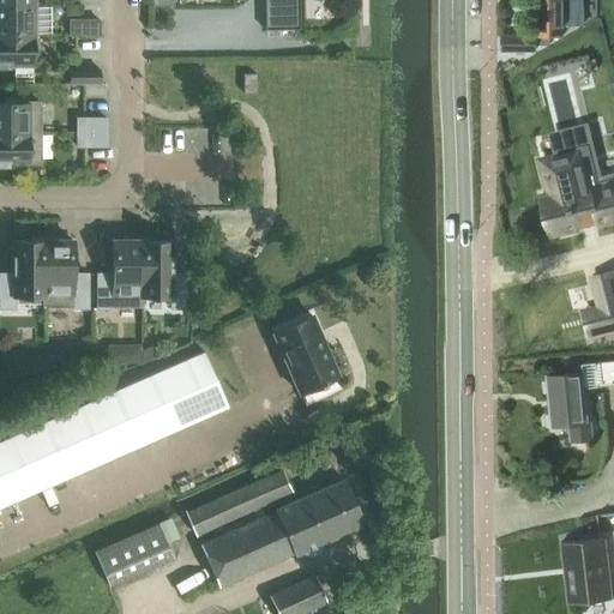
[(581,0),(533,0),(529,4),(529,12),(534,16),(534,34),(534,43),(535,43),(548,43),(548,35),(561,35),(561,23),(582,23),(581,0)]
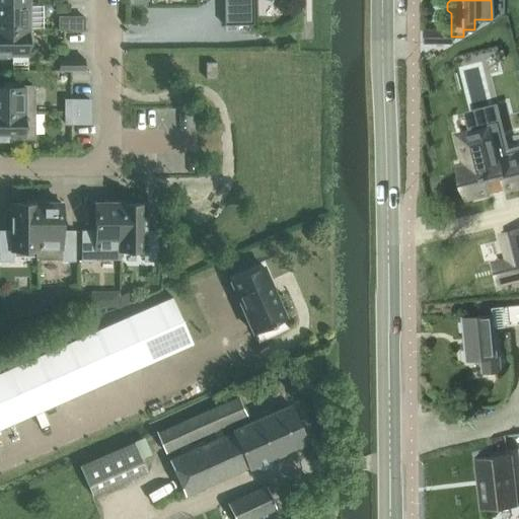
[(28,4),(0,4),(0,28),(28,29),(28,4)]
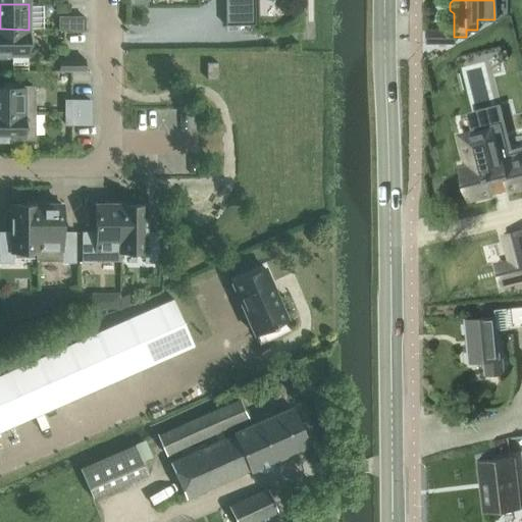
[(60,17),(60,30),(85,30),(85,17),(60,17)]
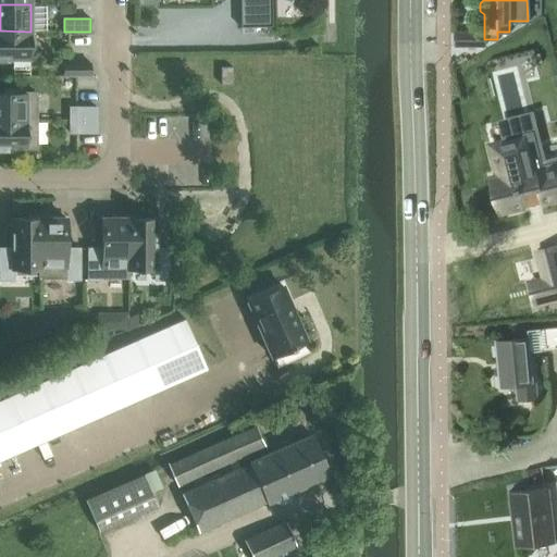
[(31,32),(0,31),(0,61),(14,62),(14,59),(31,59),(31,32)]
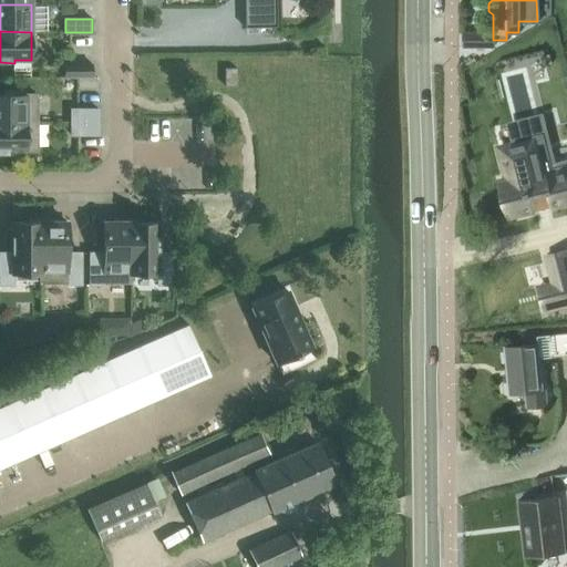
[(494,44),(494,40),(493,40),(493,31),(463,32),(463,45),(494,44)]
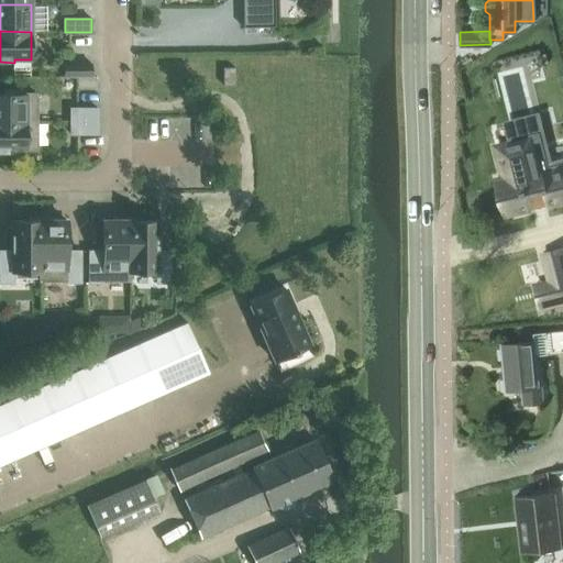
[(65,64),(65,77),(91,77),(91,64),(65,64)]
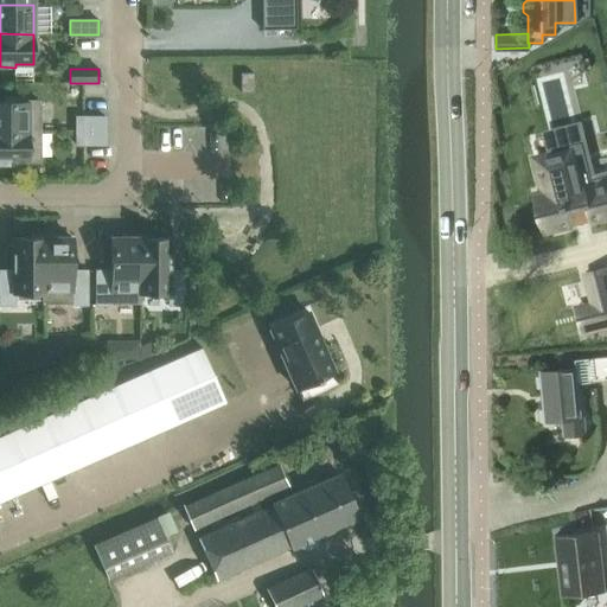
[(0,131),(40,131),(40,101),(23,101),(23,97),(5,97),(5,101),(0,101),(0,131)]
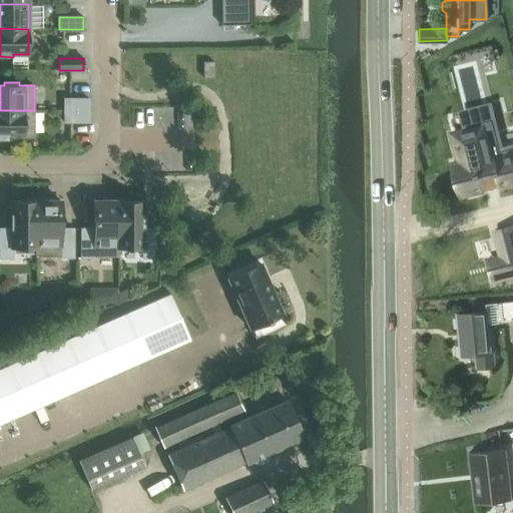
[(65,99),(65,110),(89,110),(89,99),(65,99)]
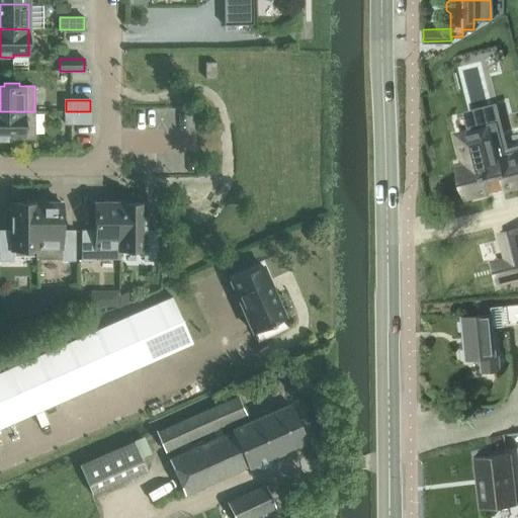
[(34,137),(34,111),(0,111),(0,140),(7,141),(7,137),(34,137)]
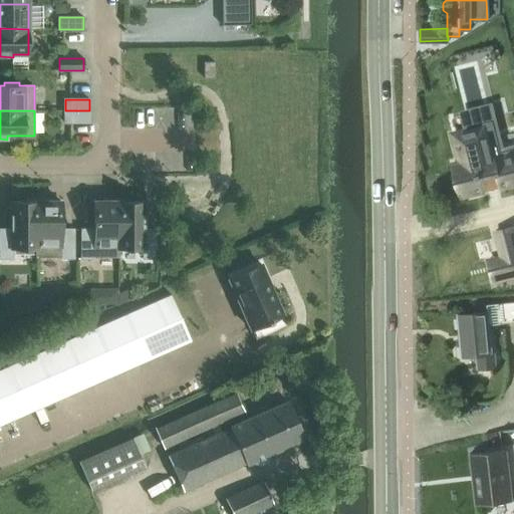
[(89,110),(65,110),(65,122),(89,122),(89,110)]
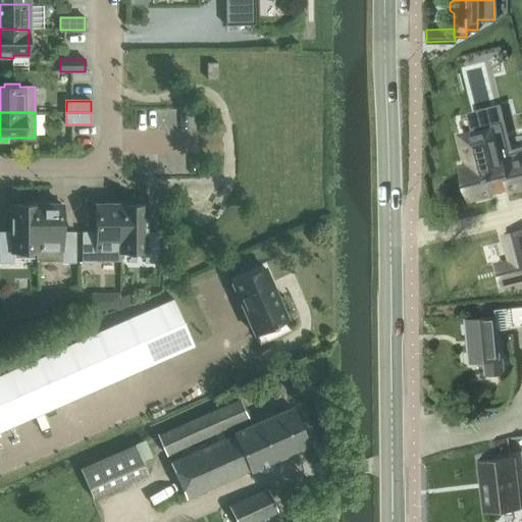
[(473,133),(453,138),(467,198),(504,189),(505,190),(521,186),(521,157),(520,149),(506,152),(499,120),(472,127),(473,133)]
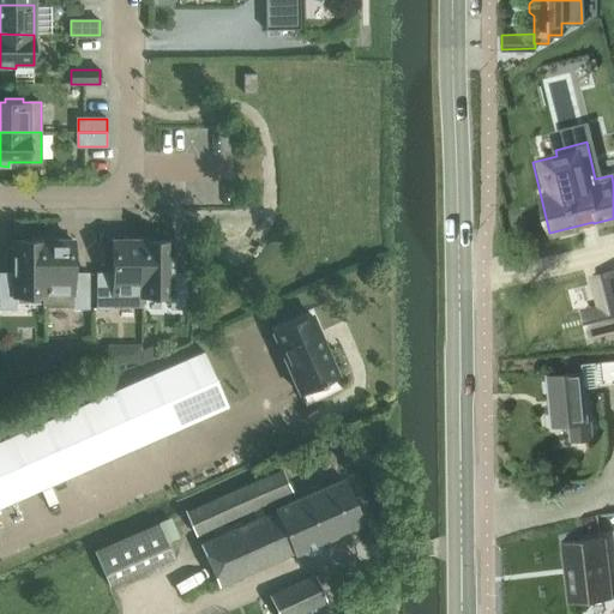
[(43,241),(43,298),(43,306),(73,306),(73,308),(88,308),(89,274),(73,274),(74,241),(61,241),(61,238),(43,238),(43,241)]
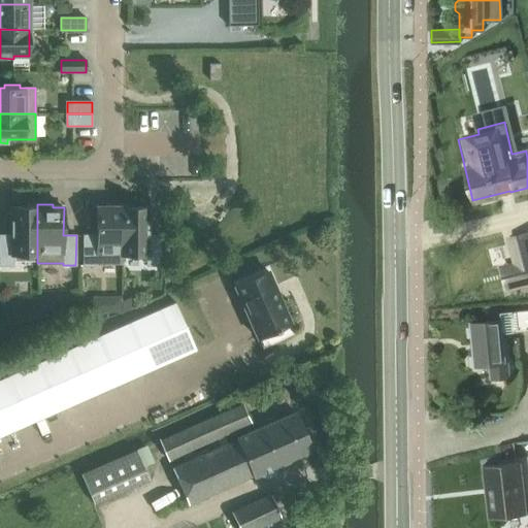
[(124,256),(124,207),(123,207),(123,204),(107,204),(107,207),(97,207),(97,235),(85,235),(85,265),(97,265),(97,263),(124,263),(124,256)]
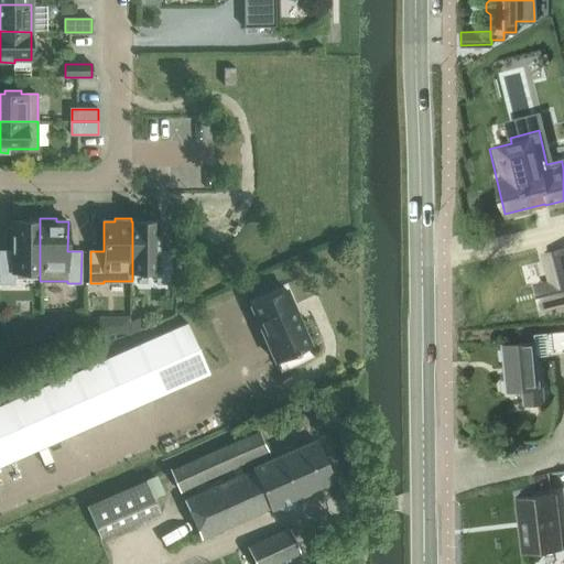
[(40,273),(40,221),(13,221),(13,251),(0,250),(0,282),(13,283),(13,272),(40,273)]
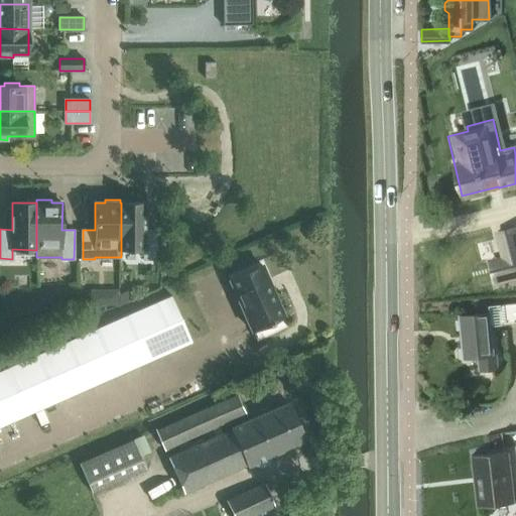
[(121,203),(121,250),(144,250),(144,259),(156,259),(156,230),(144,230),(144,203),(121,203)]
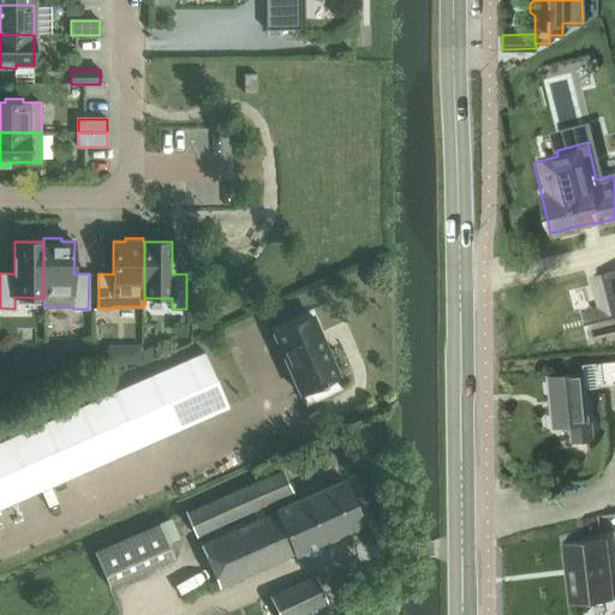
[(614,272),(614,270),(592,275),(601,308),(592,310),(598,332),(614,327),(614,272)]
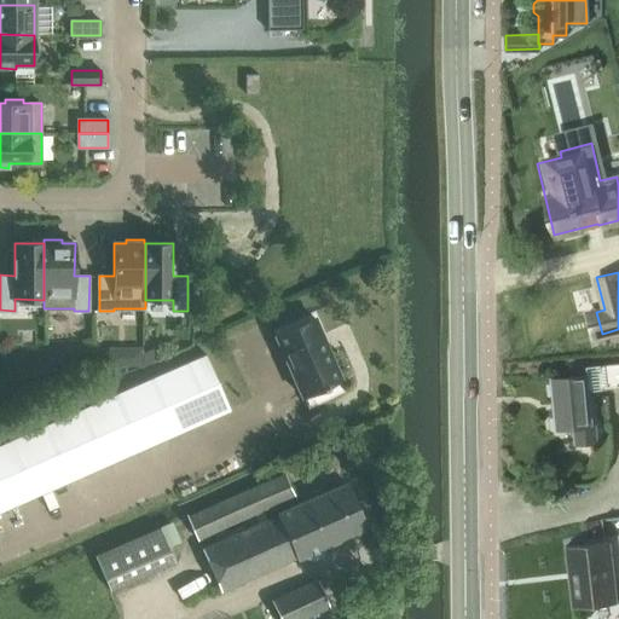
[(323,335),(314,318),(276,335),(302,397),(322,387),(323,389),(328,387),(328,386),(337,381),(318,337),(323,335)]
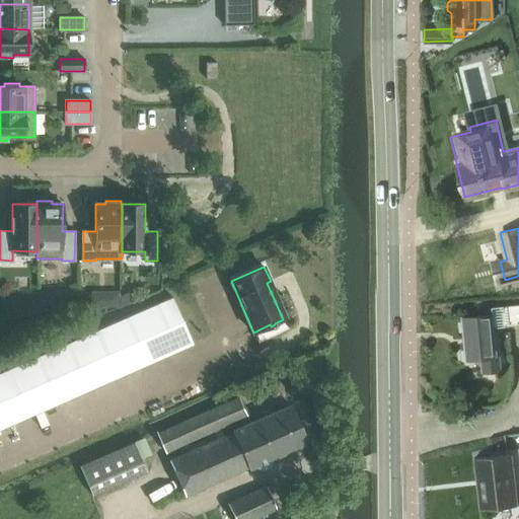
[(173,297),(0,372),(0,428),(194,344),(173,297)]
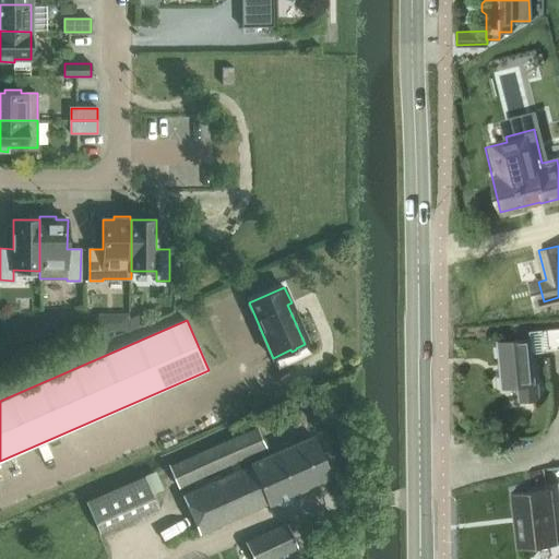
[(558,326),(527,330),(527,337),(496,341),(500,387),(515,385),(518,400),(537,397),(536,381),(532,382),(530,352),(558,347),(558,326)]
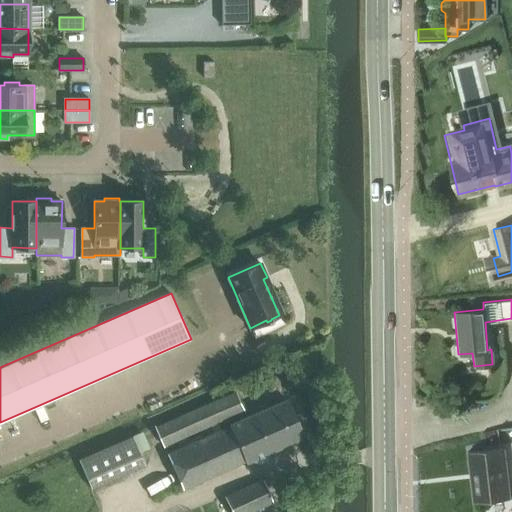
[(286,399),(277,403),(229,424),(227,419),(244,411),(235,391),(155,427),(164,446),(217,423),(220,430),(167,454),(183,489),(246,461),(247,463),(251,461),(259,462),(266,459),(269,453),(303,438),(286,399)]
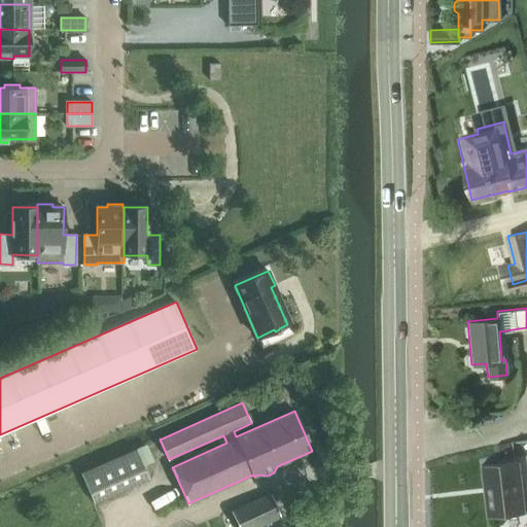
[(95,503),(149,480),(136,449),(81,472),(95,503)]
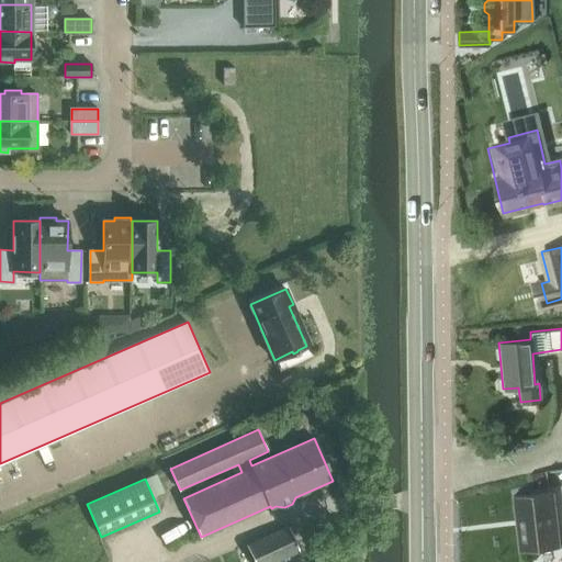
[(558,547),(551,491),(512,495),(518,551),(558,547)]
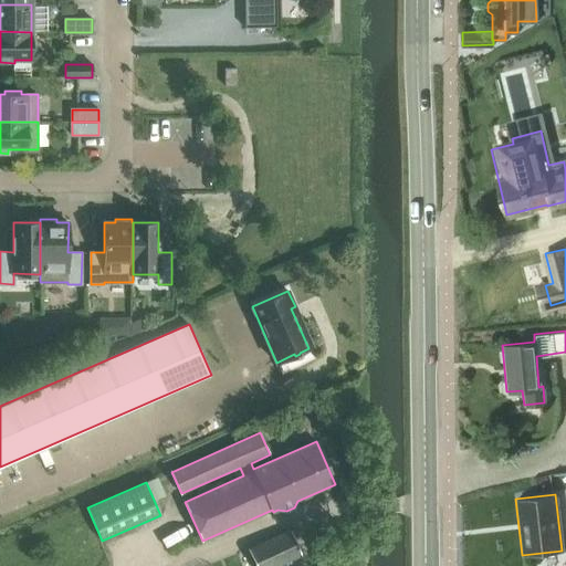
[(255,565),(276,565),(300,556),(289,531),(248,549),(255,565)]
